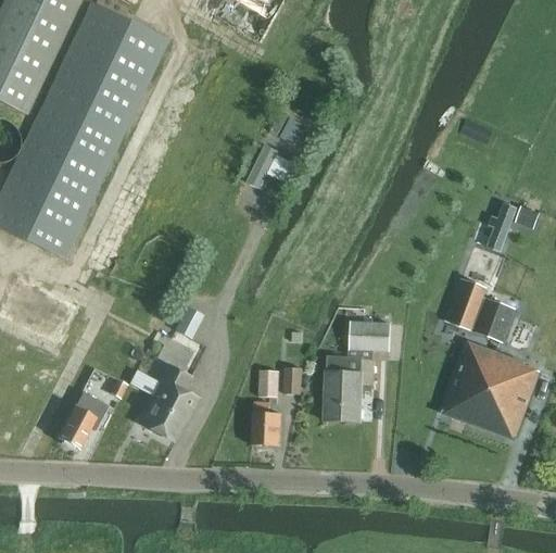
[(0,102),(28,115),(81,0),(2,0),(0,5),(0,102)]
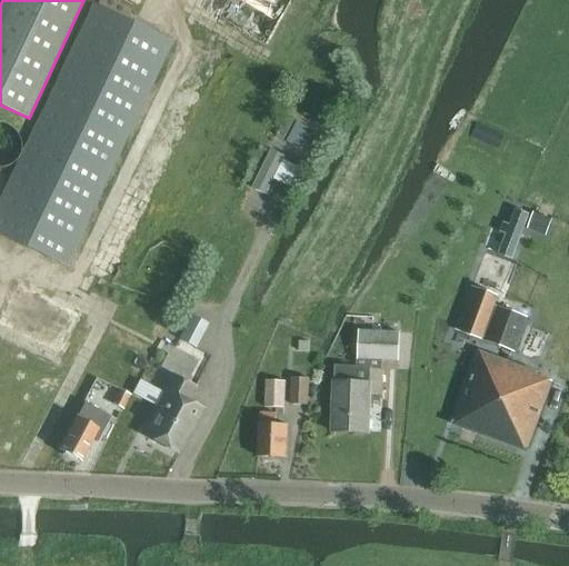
[(0,231),(66,264),(172,41),(93,3),(0,198),(0,231)]
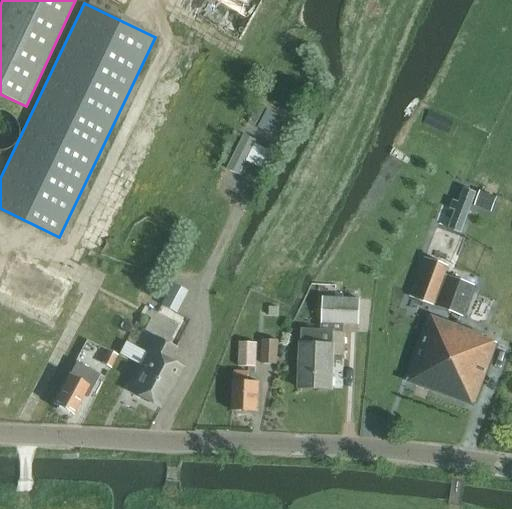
[(259,100),(248,119),(257,125),(268,106),(259,100)]
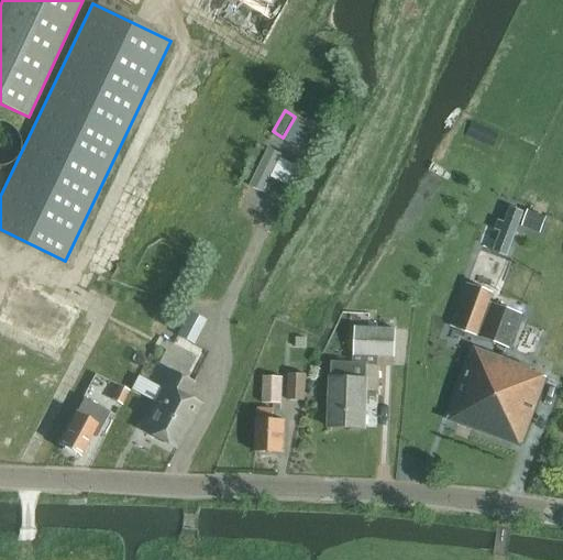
[(23,135),(23,134),(21,125),(18,119),(11,113),(2,111),(0,111),(0,155),(7,155),(11,154),(17,151),(21,144),(22,139),(23,135)]
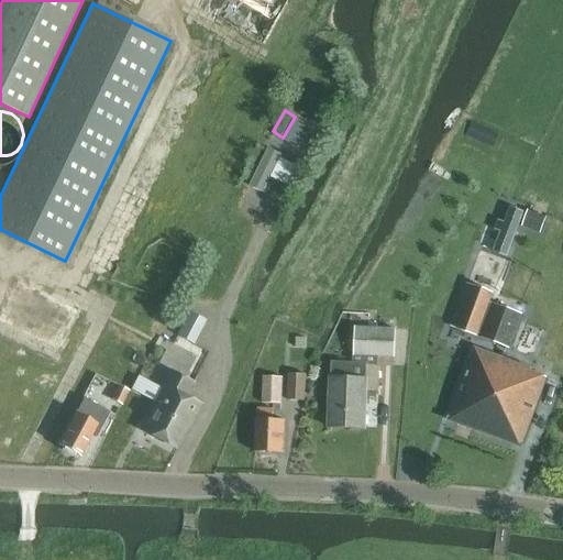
[(286,135),(312,150),(328,121),(317,114),(311,123),(297,114),(286,135)]
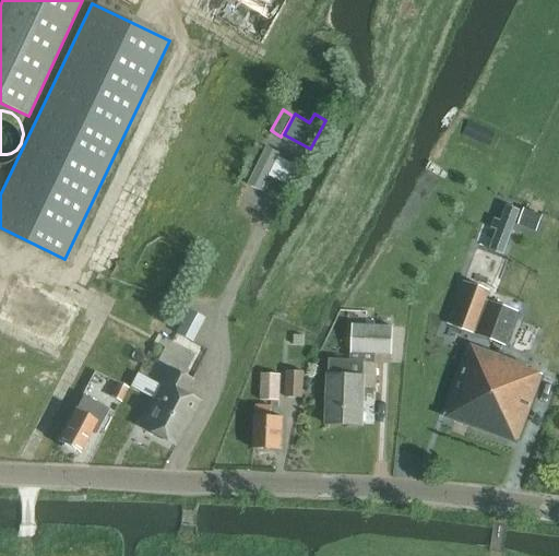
[(266,145),(248,181),(262,188),(269,174),(286,182),(296,162),(278,154),(280,152),(266,145)]
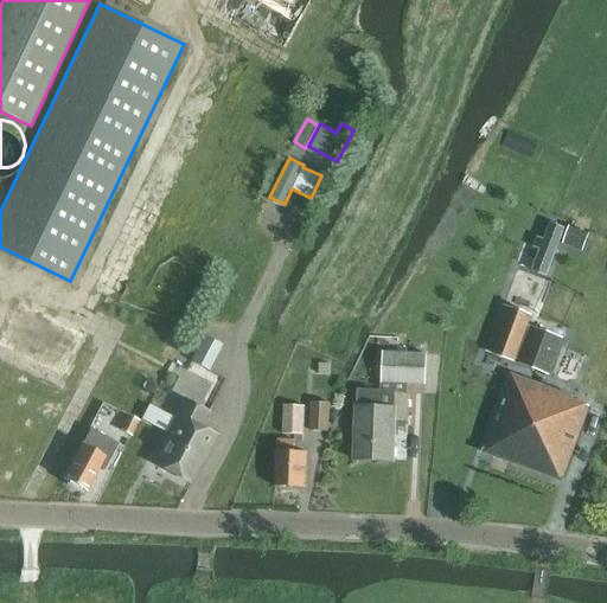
[(543,228),(532,254),(550,261),(561,235),(543,228)]
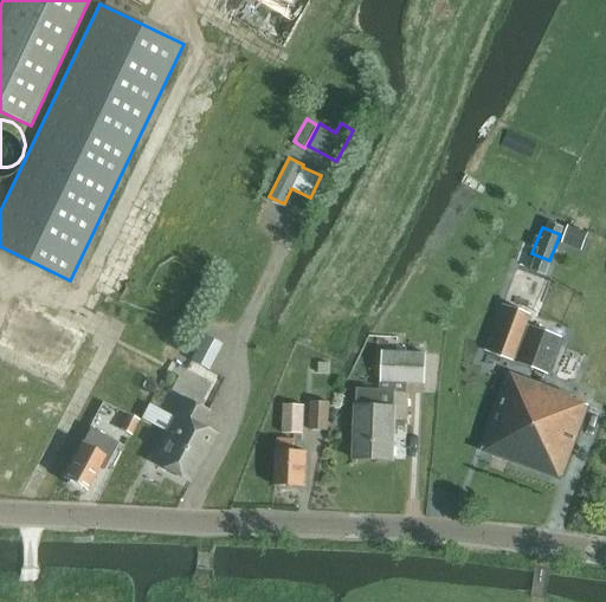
[(566,232),(562,240),(582,247),(585,240),(566,232)]
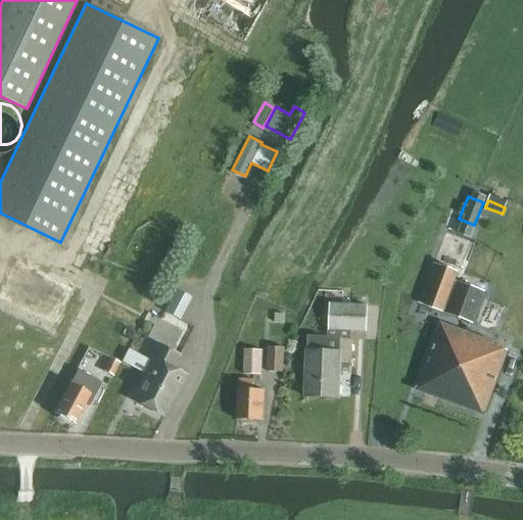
[(0,301),(55,327),(74,285),(14,257),(0,288),(0,301)]
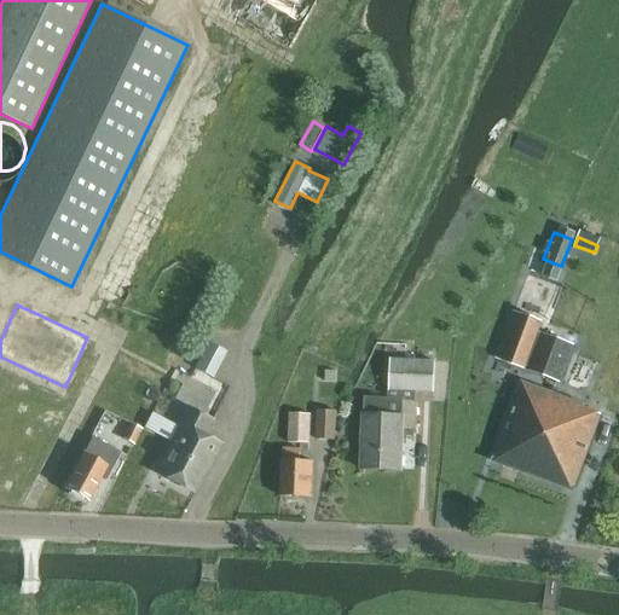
[(513,308),(496,357),(559,379),(573,343),(565,340),(538,330),(542,318),(513,308)]
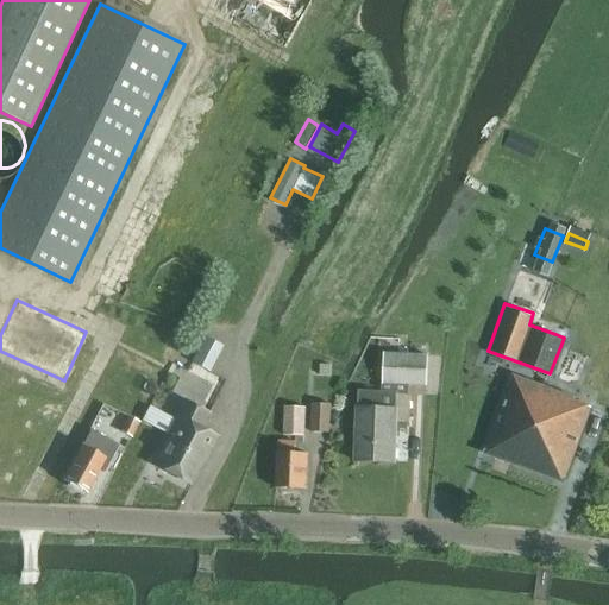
[(202,339),(192,359),(194,360),(209,369),(223,344),(205,334),(202,339)]
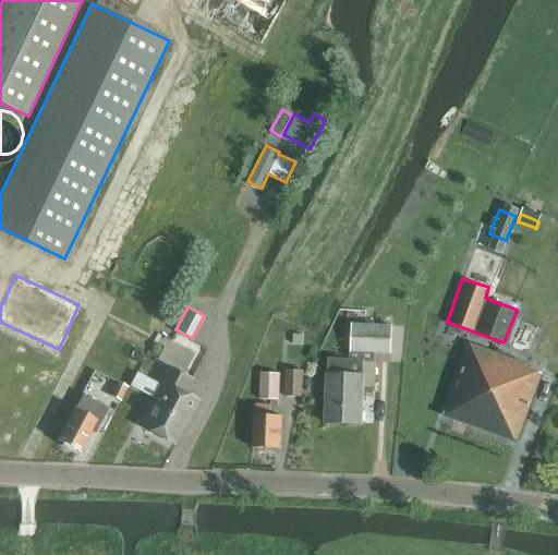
[(390,352),(391,326),(366,325),(366,308),(347,308),(347,324),(351,324),(349,358),(328,357),(325,422),(360,423),(362,385),(375,386),(376,361),(374,361),(375,351),(390,352)]
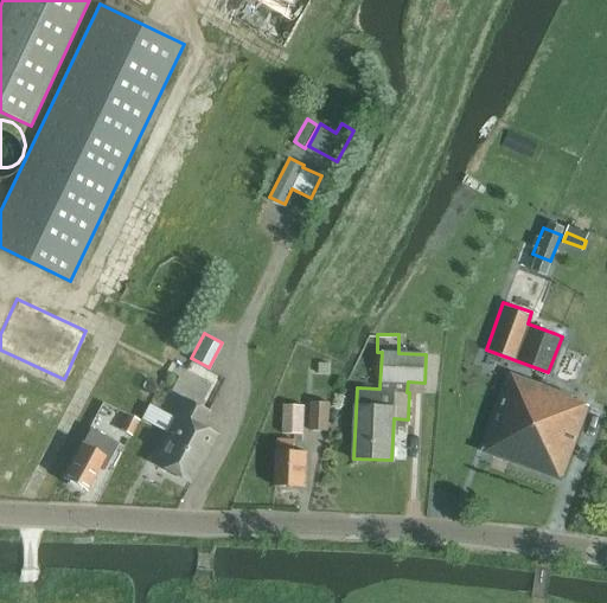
[(319,360),(319,371),(330,371),(330,361),(319,360)]
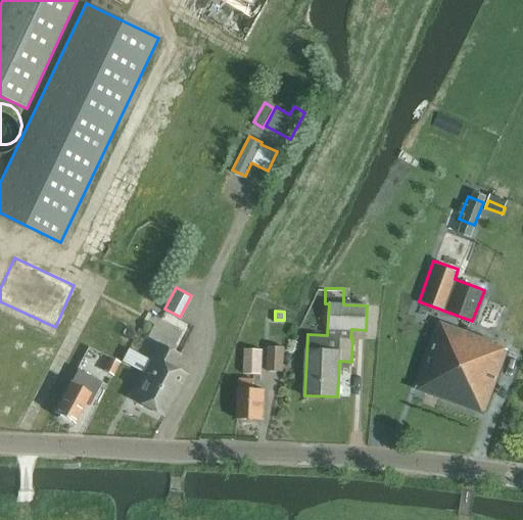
[(481,413),(482,414),(507,348),(492,343),(493,342),(441,322),(416,388),(467,409),(468,412),(478,415),(481,413)]
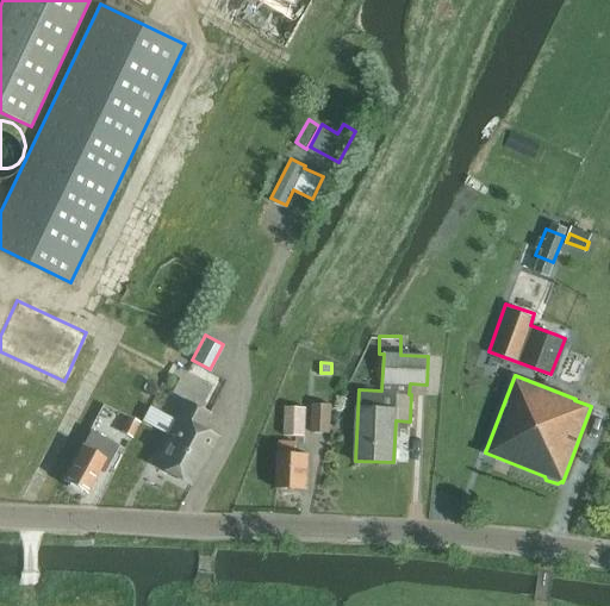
[(209,449),(217,435),(203,428),(210,413),(182,399),(174,414),(179,417),(155,464),(188,481),(205,447),(209,449)]
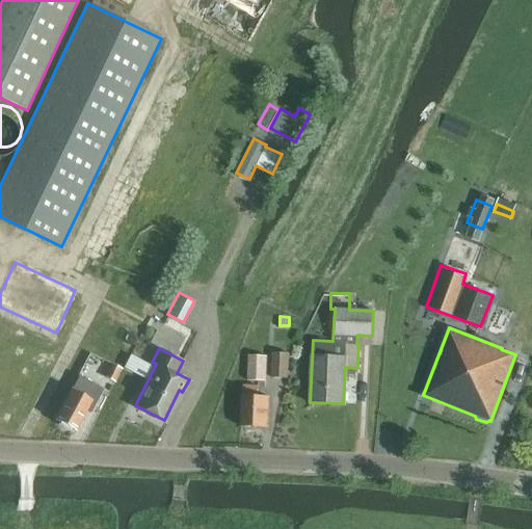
[(287,376),(288,352),(272,351),(271,375),(287,376)]
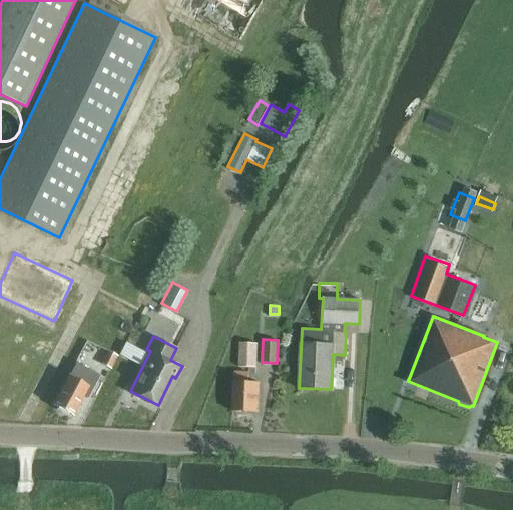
[(239,341),(238,366),(247,366),(247,370),(255,371),(257,342),(239,341)]
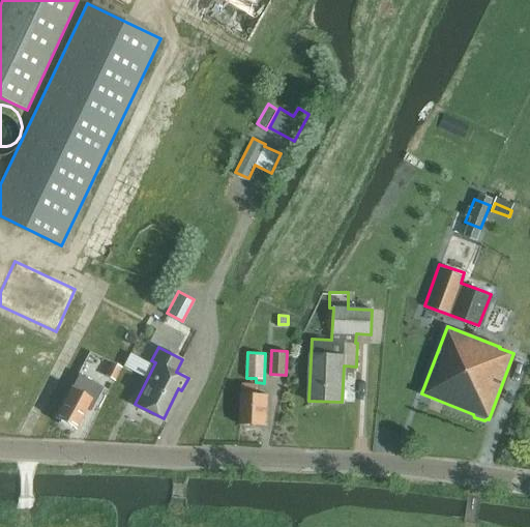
[(120,366),(111,361),(104,375),(113,379),(120,366)]
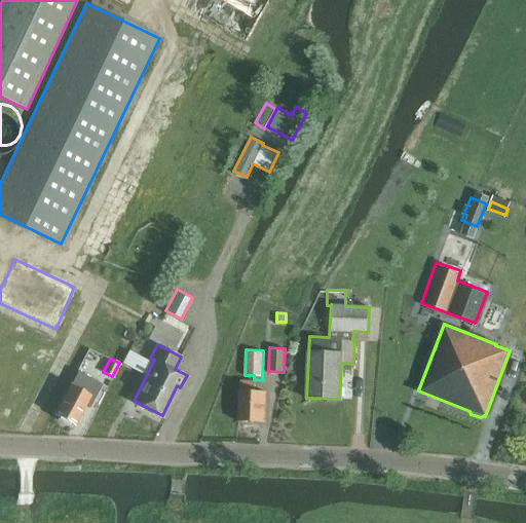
[(80,373),(73,385),(57,414),(75,425),(92,396),(96,398),(102,385),(80,373)]
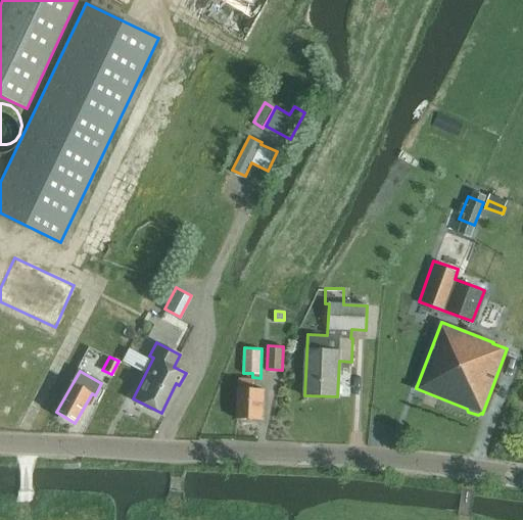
[(263,420),(264,388),(253,388),(253,378),(239,377),(237,419),(263,420)]
